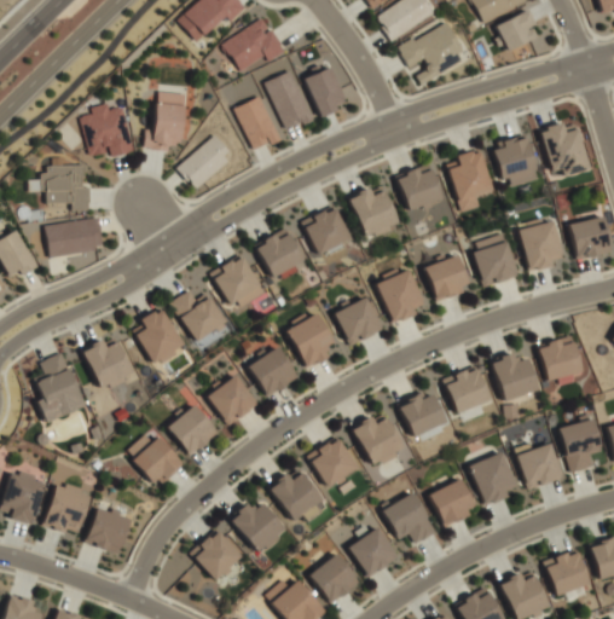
[(227,16),(233,22),(248,7),(241,0),(200,0),(179,19),(200,41),(227,16)]
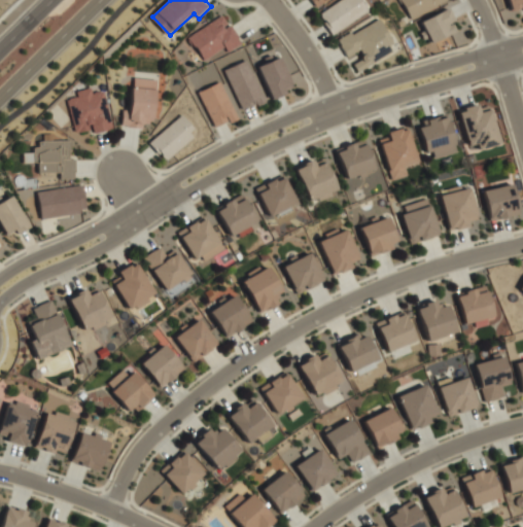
[(371,10),(363,0),(342,0),(321,13),(335,34),(371,10)]
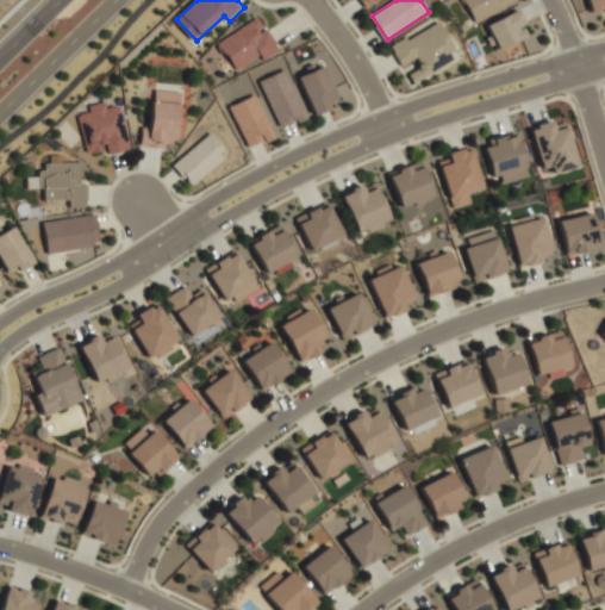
[(522,2),(521,0),(468,0),(478,22),(522,2)]
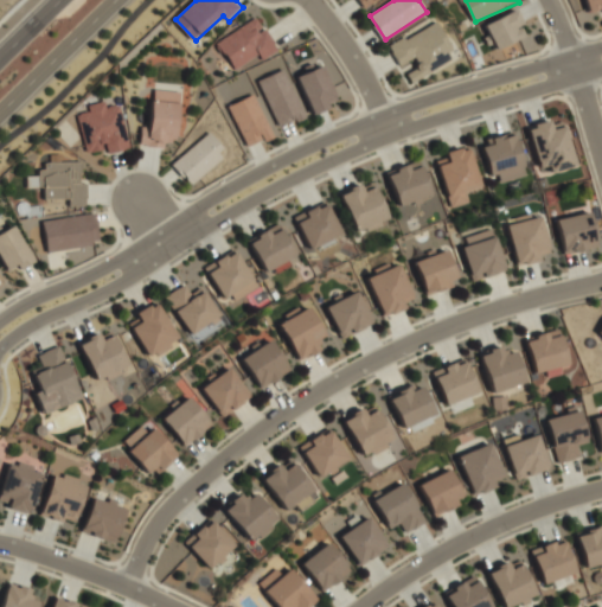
[(601,0),(588,0),(591,13),(601,11),(601,0)]
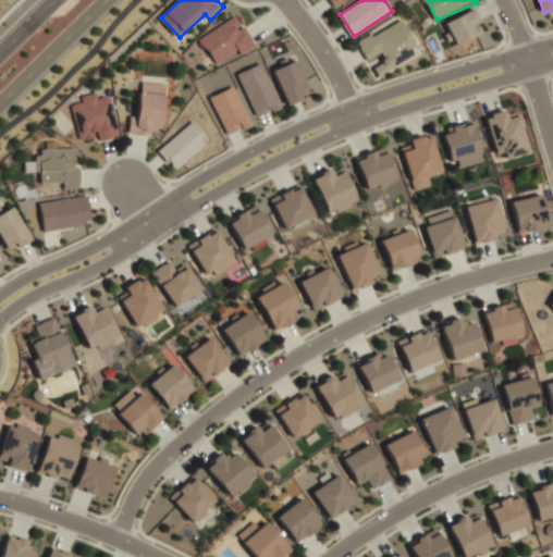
[(457,45),(487,34),(477,10),(449,21),(457,45)]
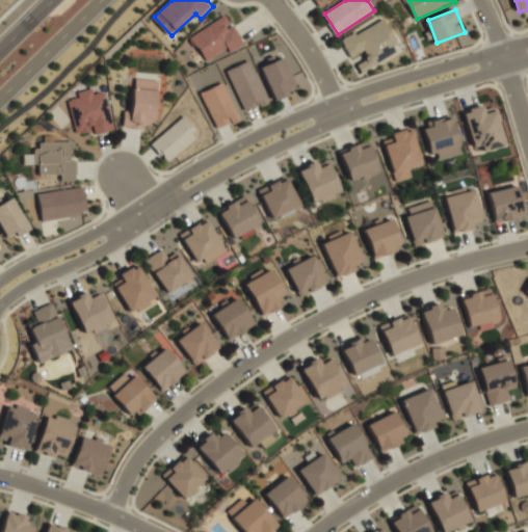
[(246,44),(236,25),(234,26),(228,17),(193,36),(208,61),(230,48),(233,52),(246,44)]
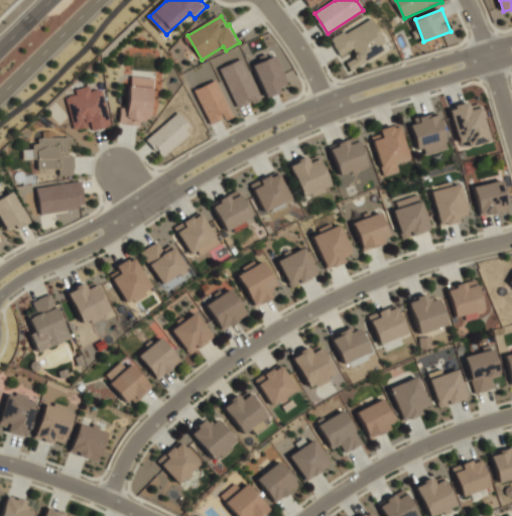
[(334,38),(344,58),(346,57),(352,69),(390,50),(374,18),(334,38)]
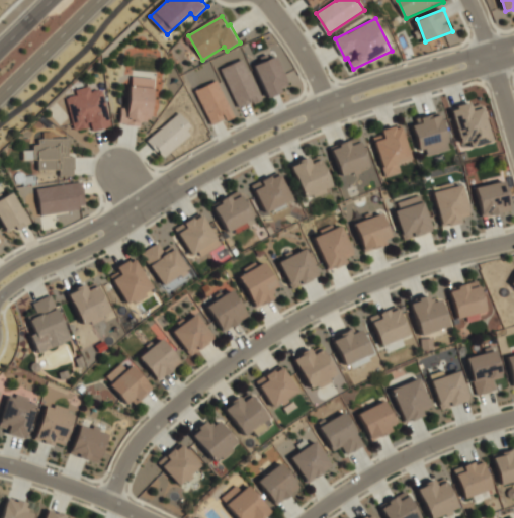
[(267,97),(283,92),(281,88),(288,85),(279,56),(256,63),(267,97)]
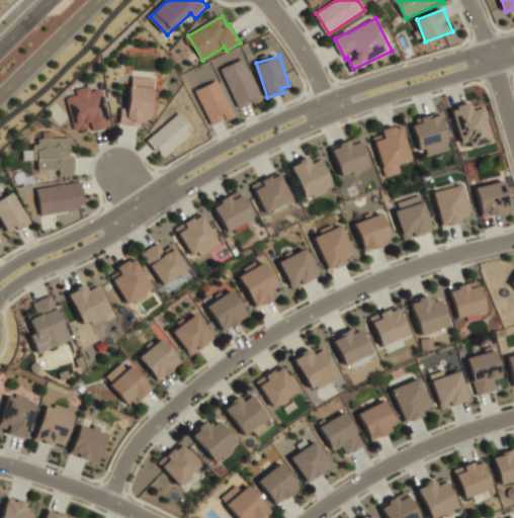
[(241,109),(263,99),(245,59),(223,69),(241,109)]
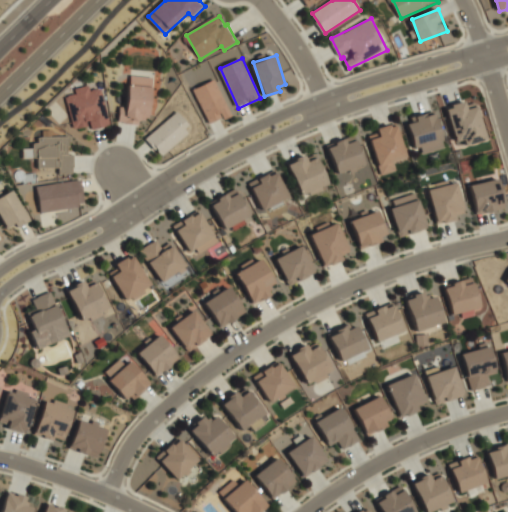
[(120,123),(142,125),(142,118),(151,119),(154,78),(131,76),(129,107),(122,107),(120,123)]
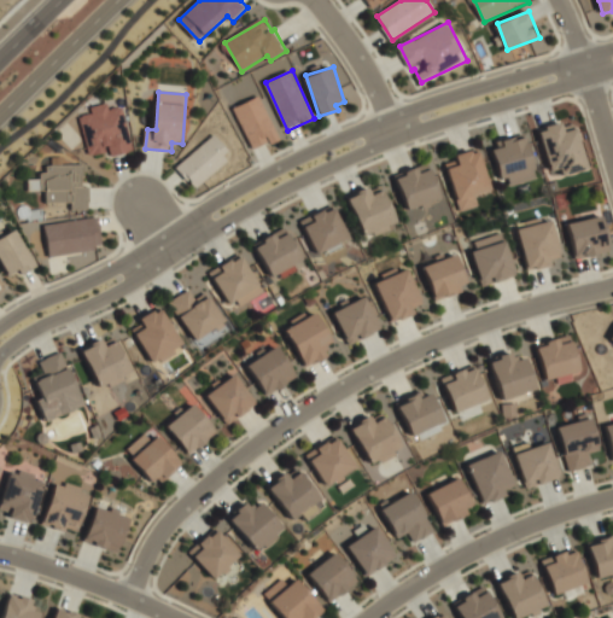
[(235,108),(255,150),(281,139),(262,95),(235,108)]
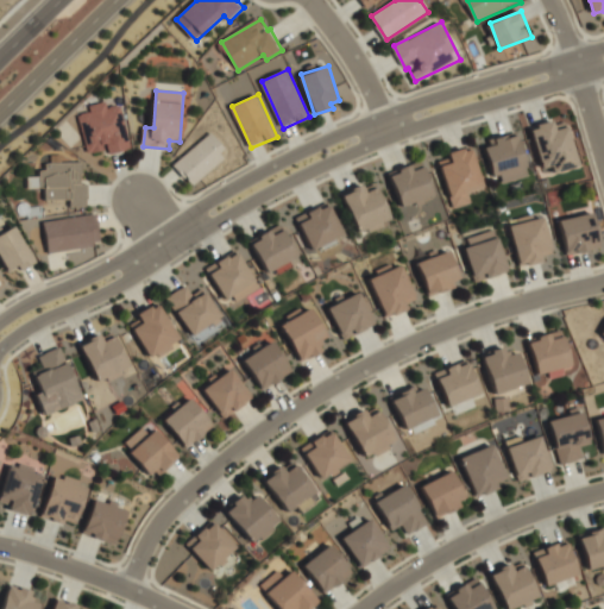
[(89,154),(109,150),(111,154),(133,149),(124,105),(109,107),(108,101),(92,105),(93,112),(82,114),(89,154)]
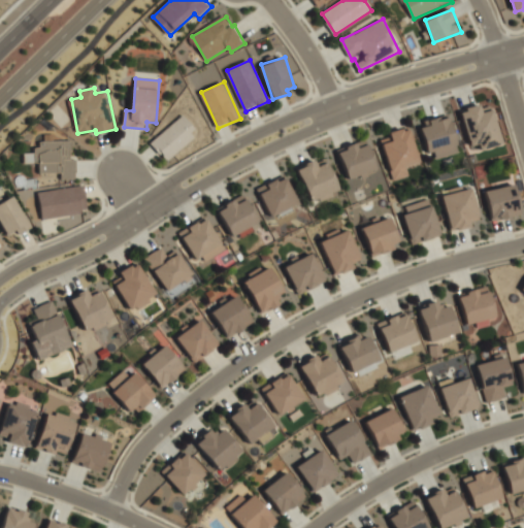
[(493,105),(483,108),(482,104),(462,109),(471,146),(481,144),(482,151),(504,145),(493,105)]
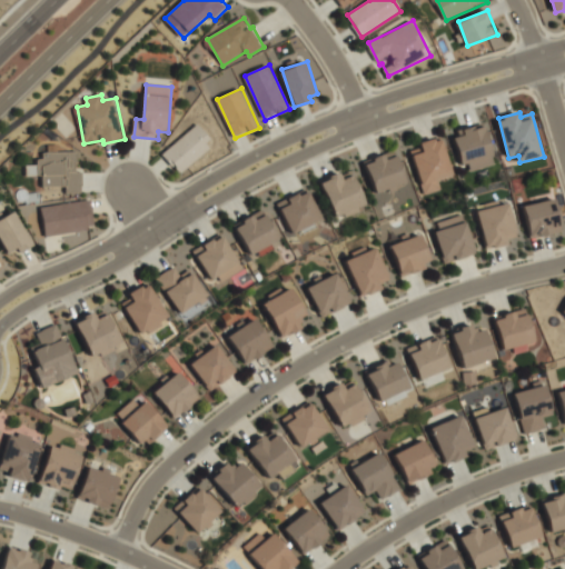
[(496,165),(486,123),(463,129),(465,135),(455,137),(463,166),(471,163),(473,171),(496,165)]
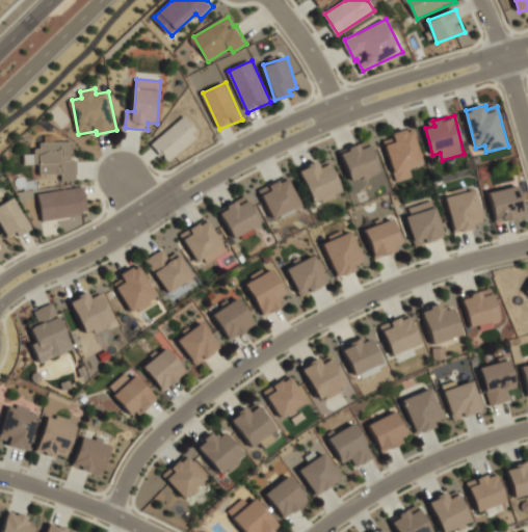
[(153,143),(169,162),(202,135),(185,116),(153,143)]
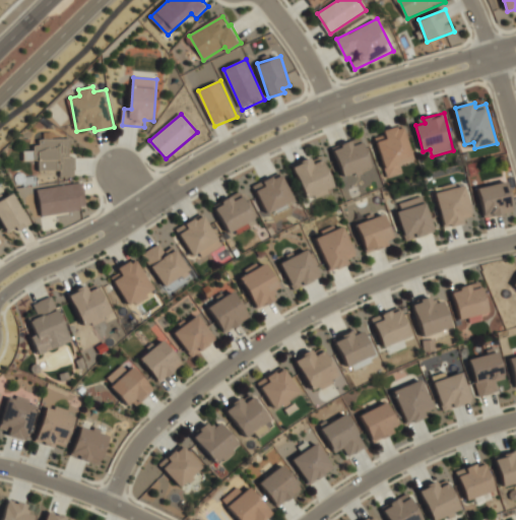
[(388,178),(404,173),(402,165),(415,160),(404,124),(384,130),(386,135),(377,138),(388,178)]
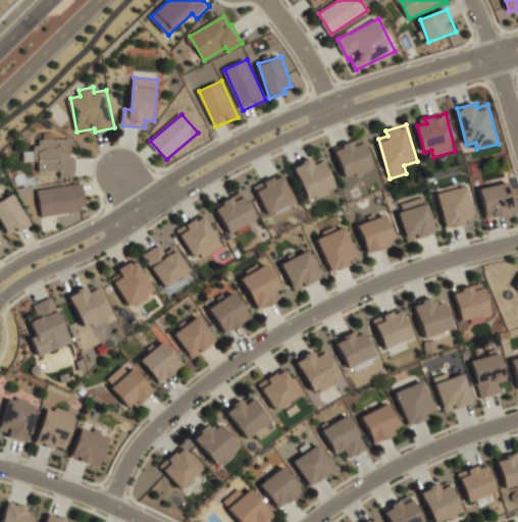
[(41,171),(62,171),(62,177),(76,177),(76,157),(72,157),(71,139),(39,140),(39,151),(27,151),(27,161),(41,161),(41,171)]
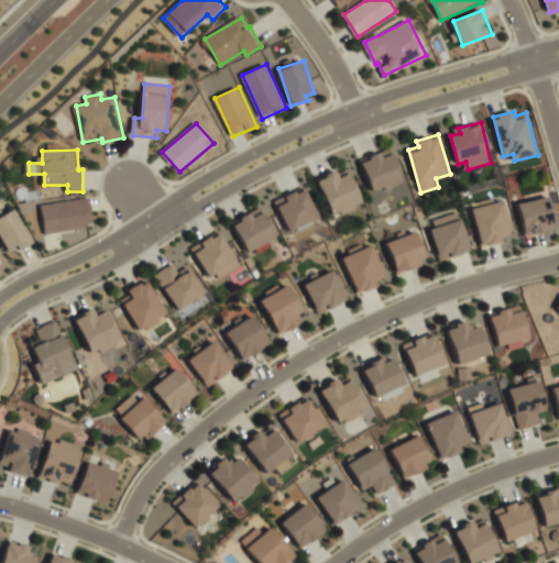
[(373,192),(394,185),(394,184),(403,180),(392,150),(361,161),(373,192)]
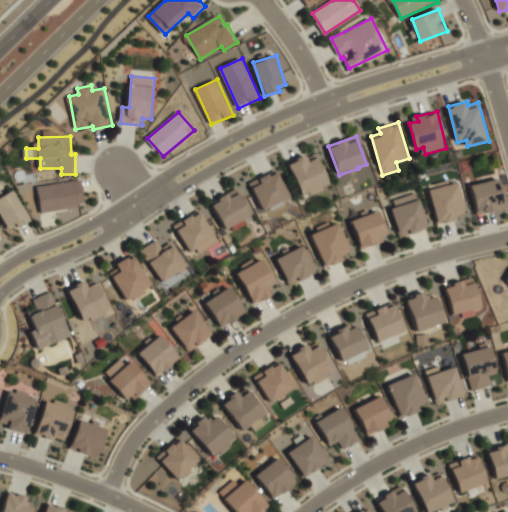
[(302,197),(330,186),(317,152),(289,162),(302,197)]
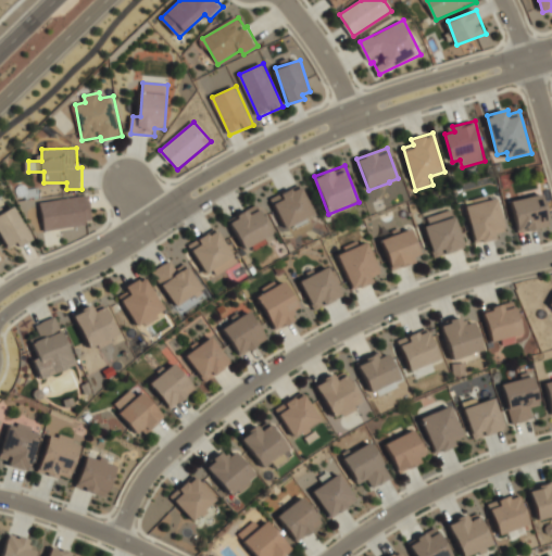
[(284,227),(315,217),(305,186),(274,197),(284,227)]
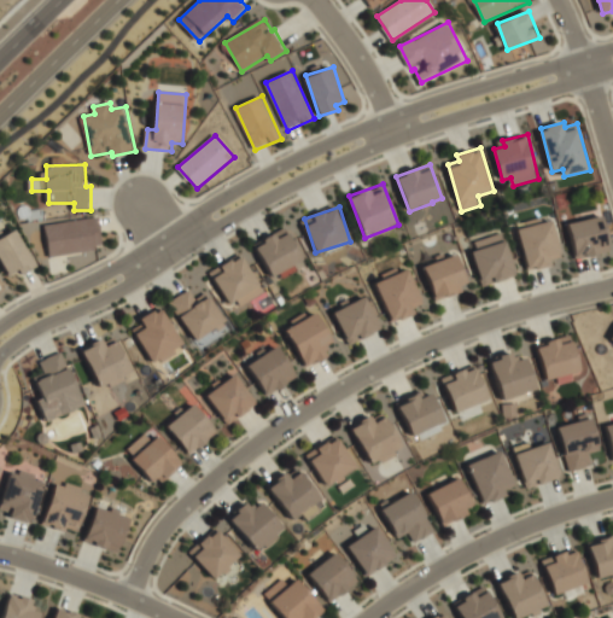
[(611,254),(606,216),(571,222),(576,258),(611,254)]
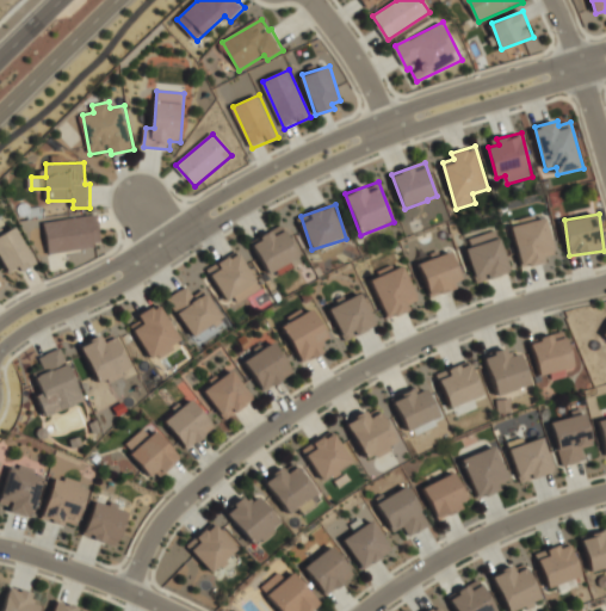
[(50,252),(103,246),(99,215),(47,221),(50,252)]
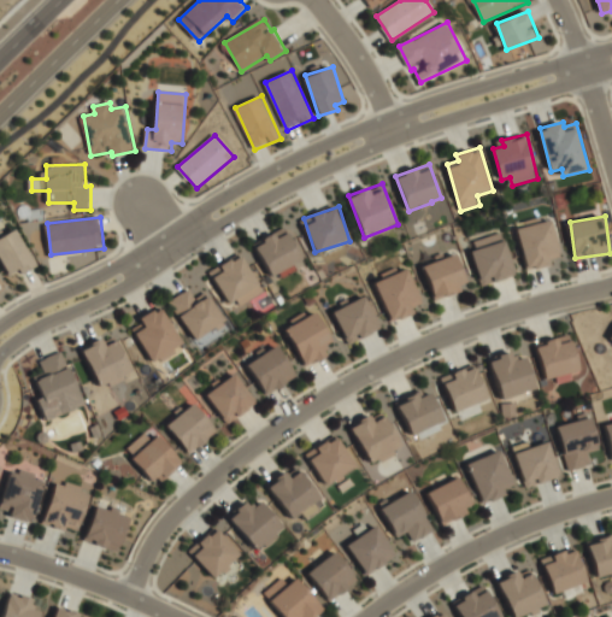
[(518,229),(530,270),(552,264),(551,260),(563,257),(553,219),(518,229)]
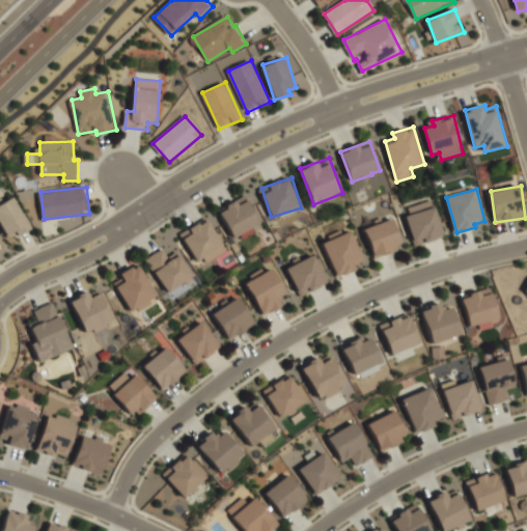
[(220,211),(234,238),(261,224),(247,196),(220,211)]
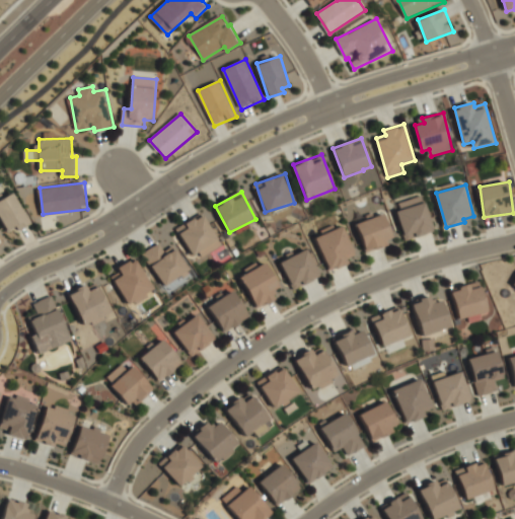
[(0,215),(10,234),(31,223),(15,193),(0,200),(0,215)]
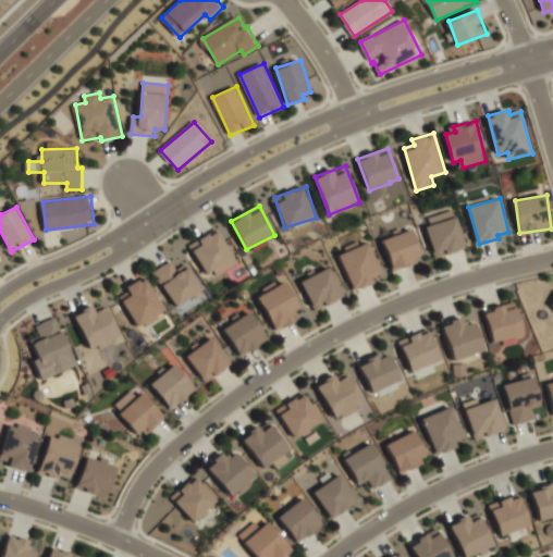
[(438,258),(467,249),(456,210),(426,219),(438,258)]
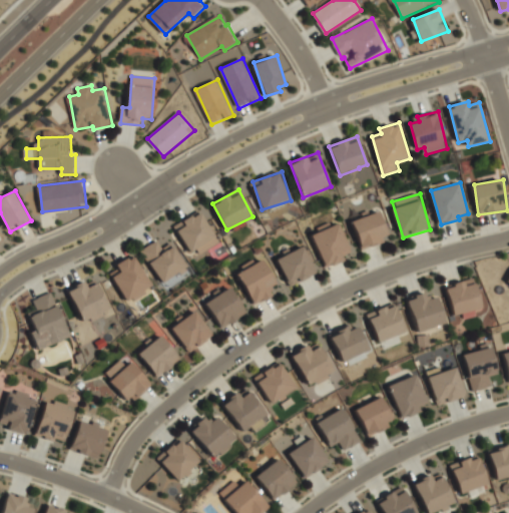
[(353,221),(364,249),(392,237),(380,210),(353,221)]
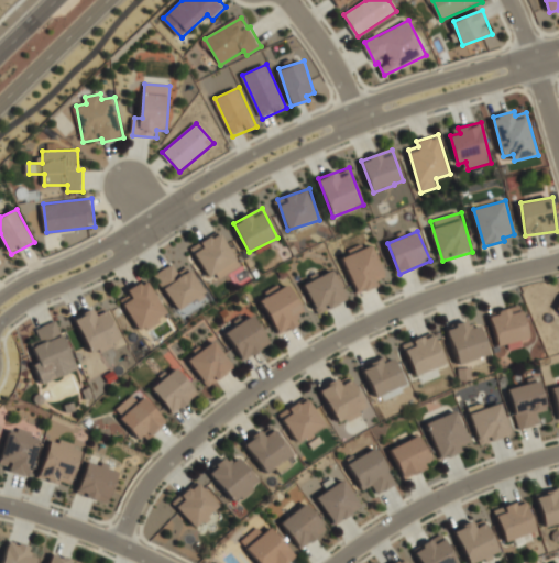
[(241,265),(221,232),(193,249),(212,283),(241,265)]
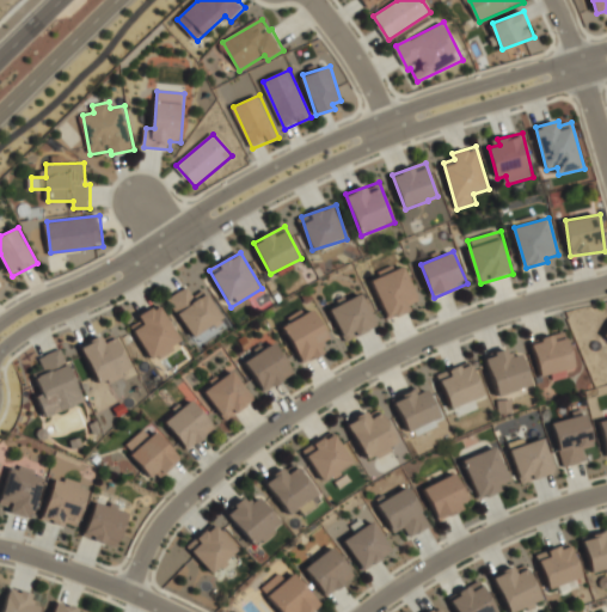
[(390,319),(414,310),(411,305),(421,301),(404,264),(372,277),(390,319)]
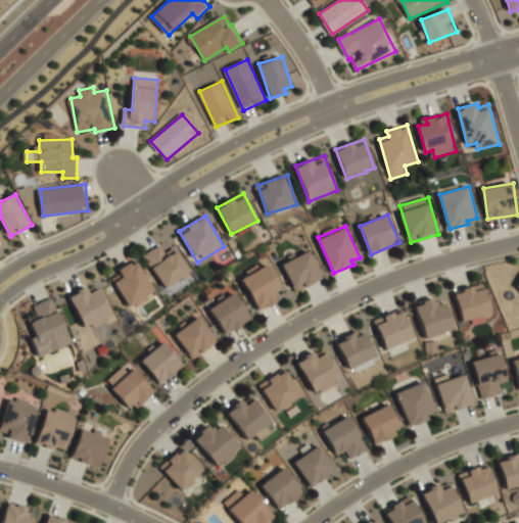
[(191,273),(178,247),(167,253),(162,245),(146,253),(163,287),(191,273)]
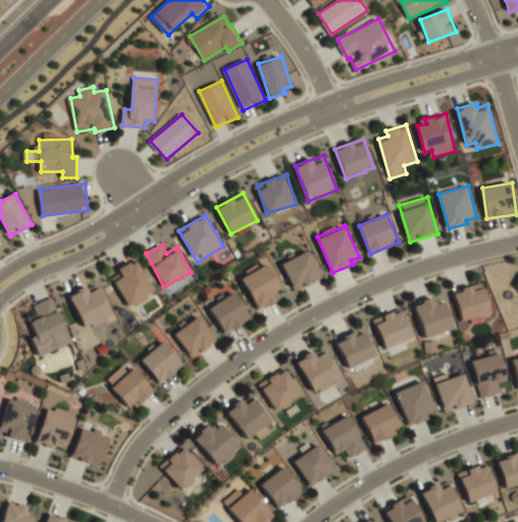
[(324,278),(310,250),(282,263),(297,292),(324,278)]
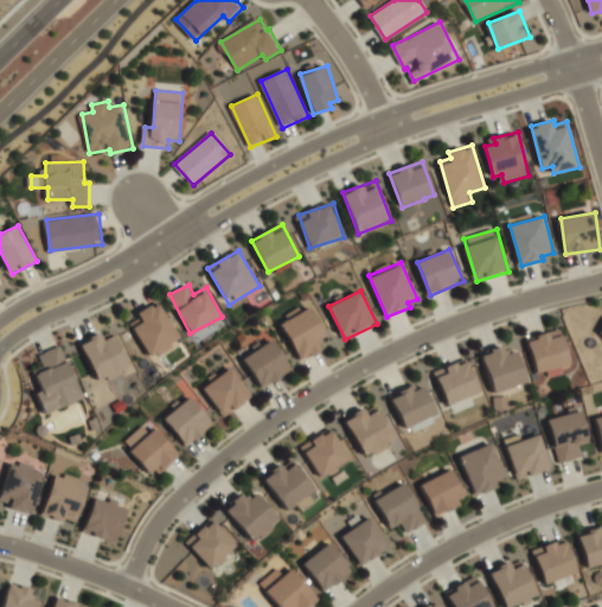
[(151,358),(174,346),(173,342),(180,339),(162,301),(139,312),(142,320),(134,324),(151,358)]
